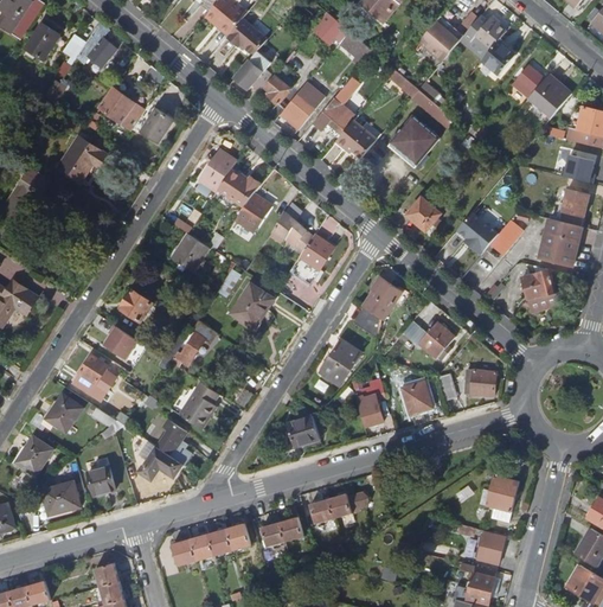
[(2,0),(0,4),(0,27),(19,42),(43,5),(34,0),(2,0)]
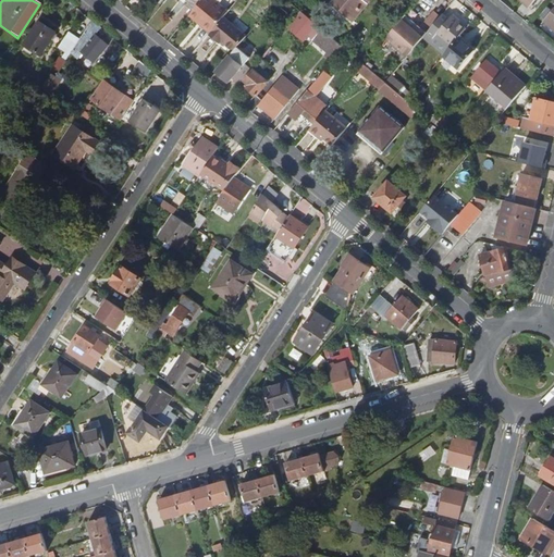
[(177,0),(192,11),(199,0),(177,0)]
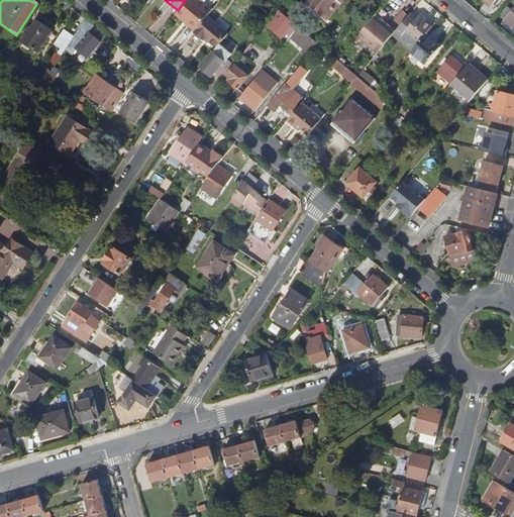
[(184,22),(193,30),(206,15),(210,11),(197,0),(185,0),(178,10),(177,11),(186,19),(184,22)]
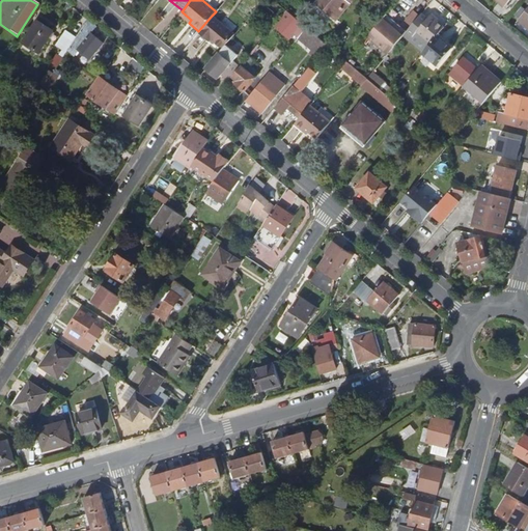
[(317,0),(316,2),(334,18),(349,0),(317,0)]
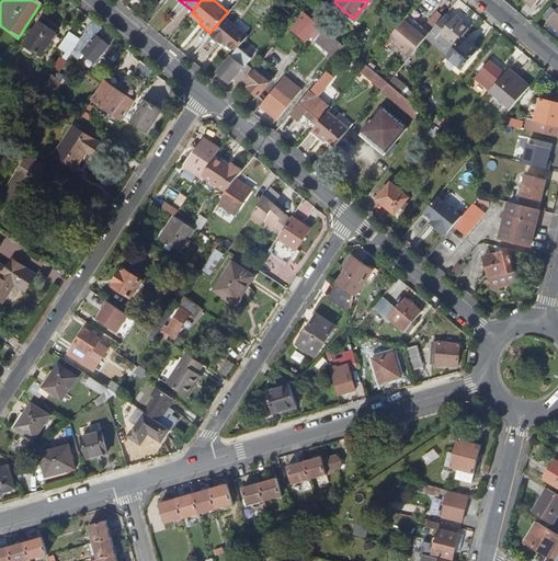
[(557,2),(544,19),(557,31),(557,2)]
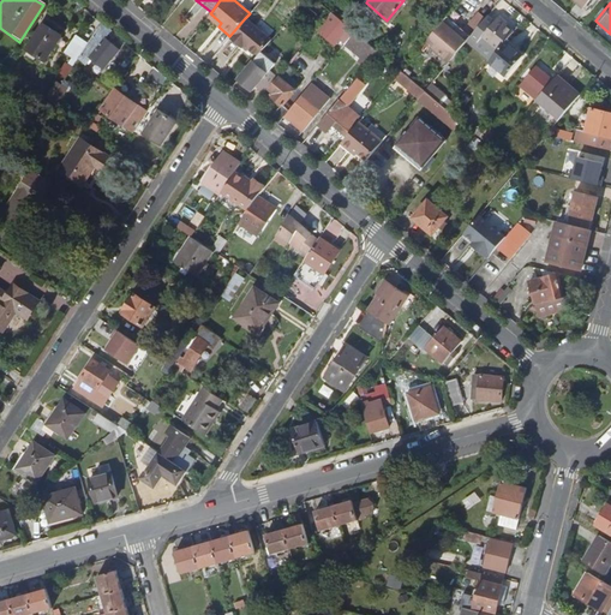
[(330,12),(324,18),(327,19),(318,29),(335,42),(340,36),(346,41),(353,31),(340,21),(330,12)]
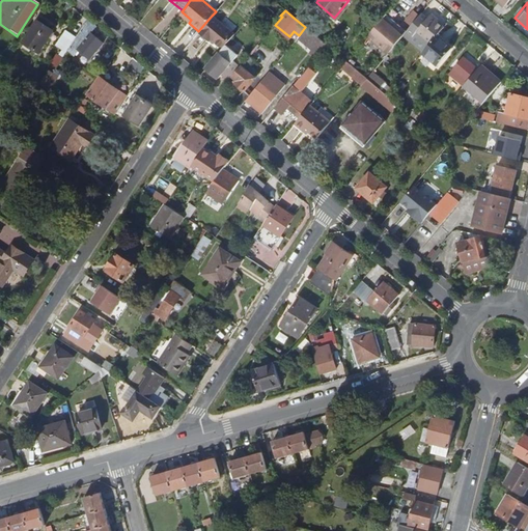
[(178,14),(189,23),(191,20),(182,11),(178,14)]
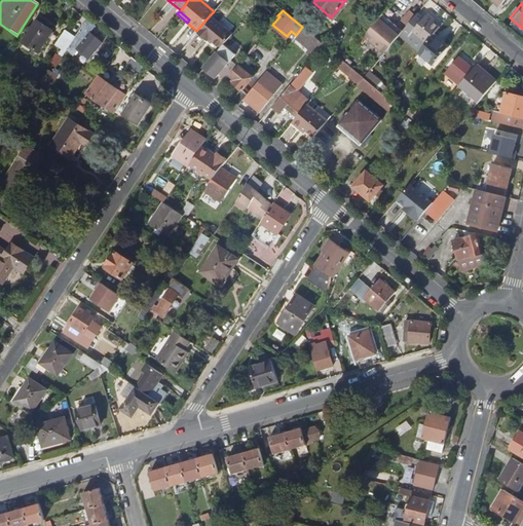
[(432,35),(438,27),(424,14),(421,19),(415,13),(402,30),(408,35),(411,32),(424,43),(432,35)]
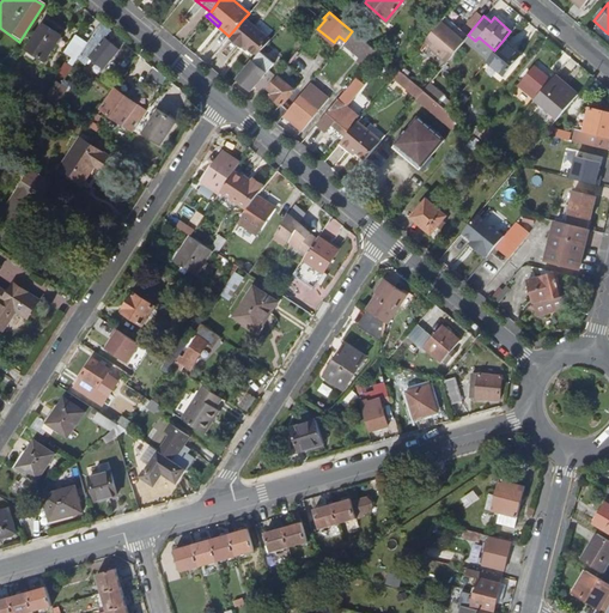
[(449,31),(454,25),(444,17),(439,23),(449,31)]
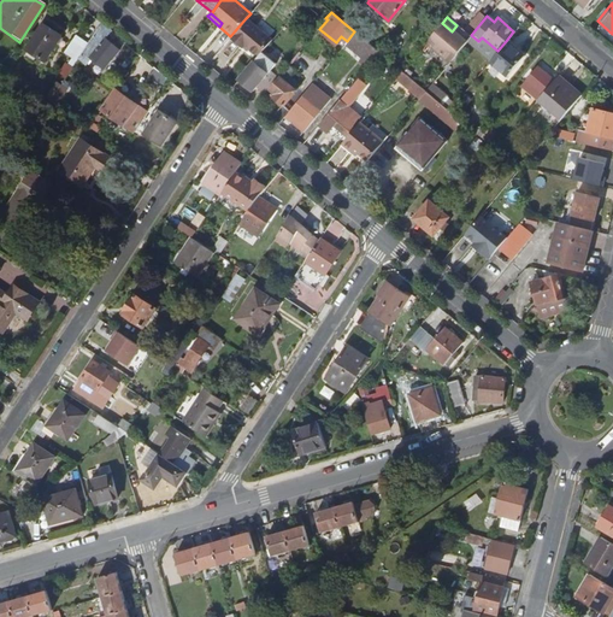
[(270,40),(246,18),(230,36),(229,37),(241,48),(243,46),(255,57),(260,52),(270,40)]
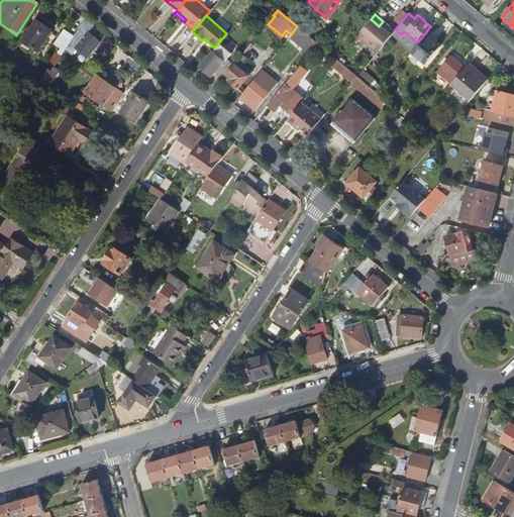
[(88,32),(92,26),(83,19),(73,35),(65,48),(71,54),(75,48),(86,58),(99,42),(88,32)]
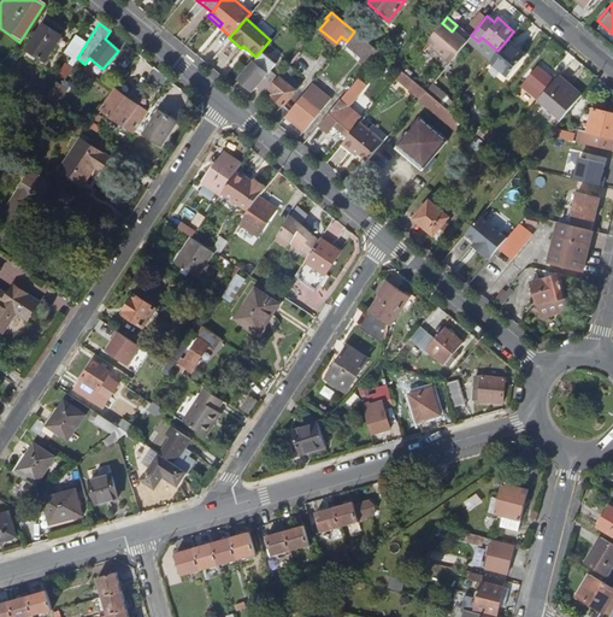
[(440,25),(424,43),(443,59),(451,52),(454,54),(470,36),(457,25),(452,31),(442,23),(440,25)]
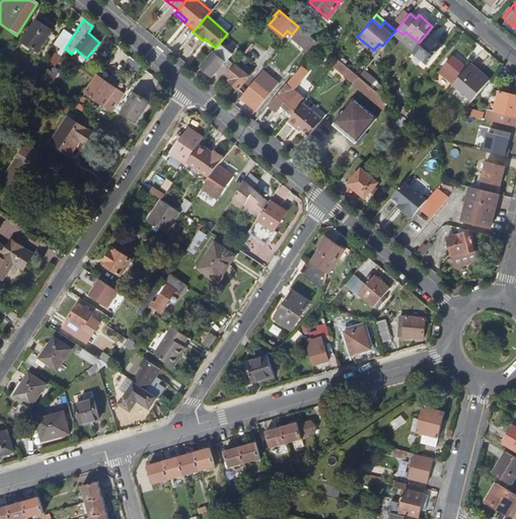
[(49,30),(34,20),(20,42),(35,51),(45,36),(47,38),(50,33),(48,31),(49,30)]
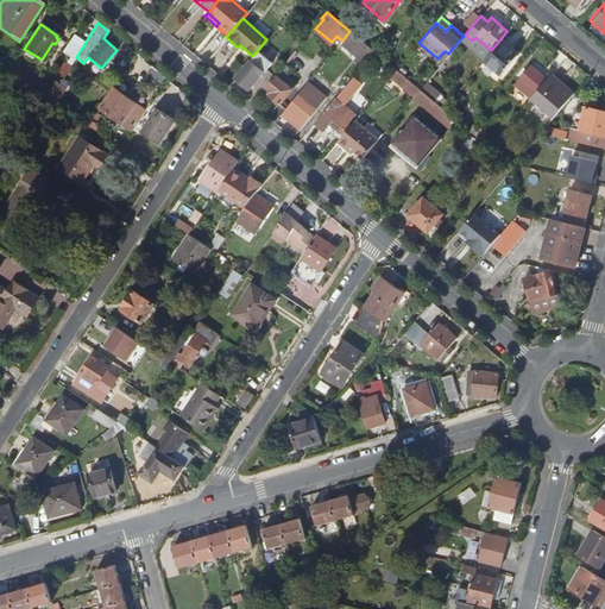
[(350,31),(342,41),(359,55),(357,57),(364,63),(373,51),(350,31)]
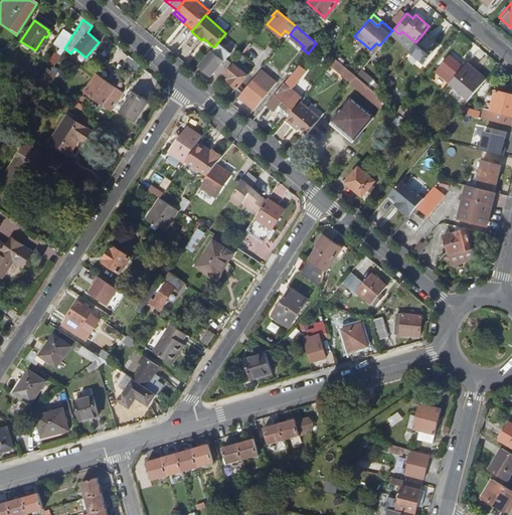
[(53,43),(62,50),(64,48),(72,35),(62,29),(53,43)]
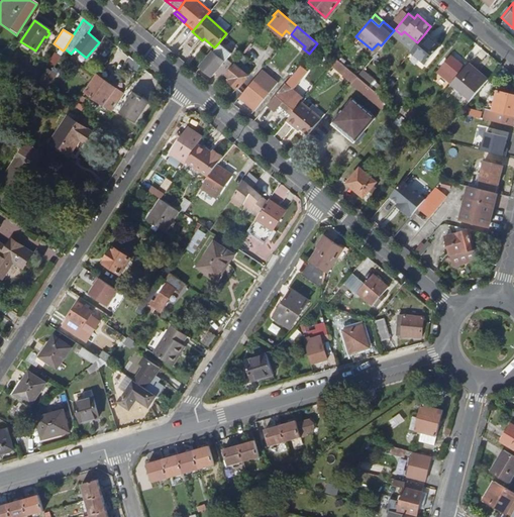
[(438,46),(424,34),(417,42),(409,52),(423,64),(438,46)]
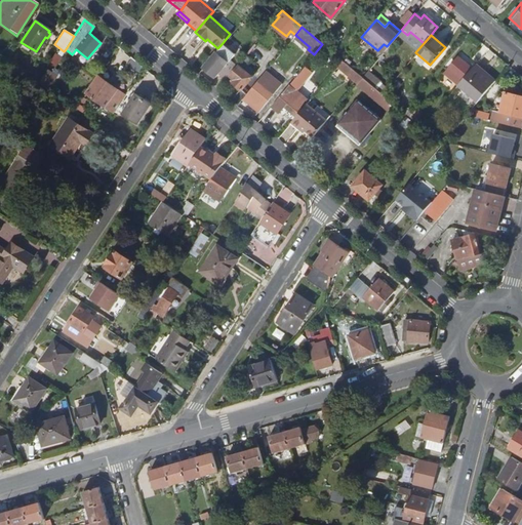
[(215,74),(224,79),(228,74),(235,66),(228,59),(233,54),(222,44),(217,48),(201,67),(212,77),(215,74)]
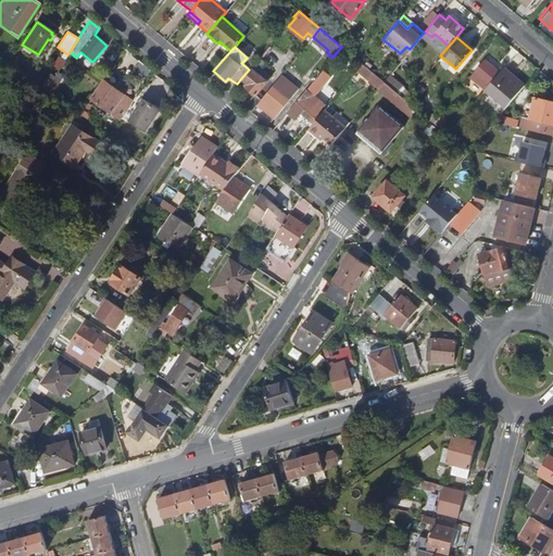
[(406,47),(400,53),(404,57),(410,49),(406,47)]
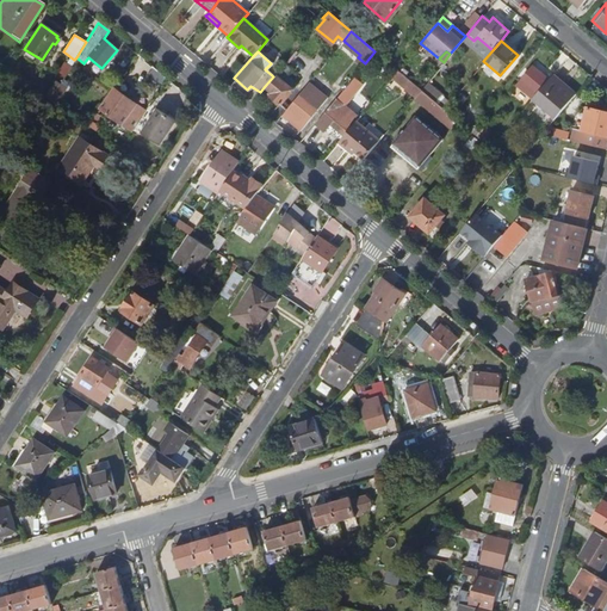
[(518,79),(536,93),(547,79),(530,65),(518,79)]
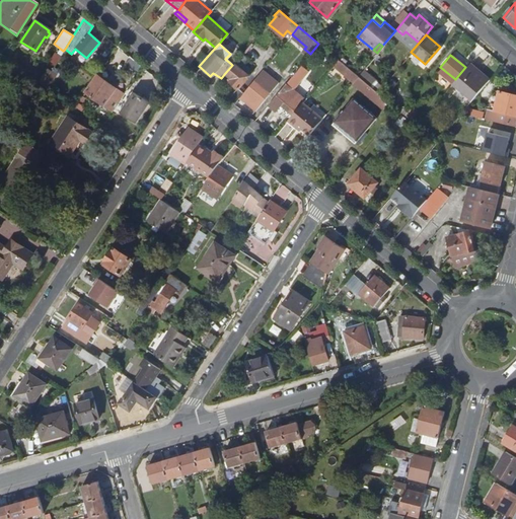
[(126,64),(137,74),(141,68),(131,59),(126,64)]
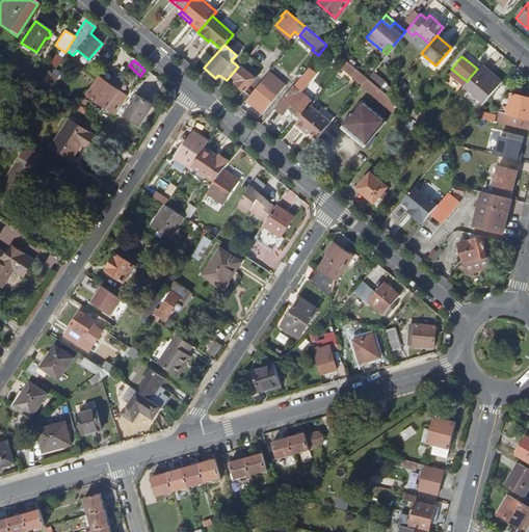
[(361,82),(365,75),(346,63),(342,70),(361,82)]
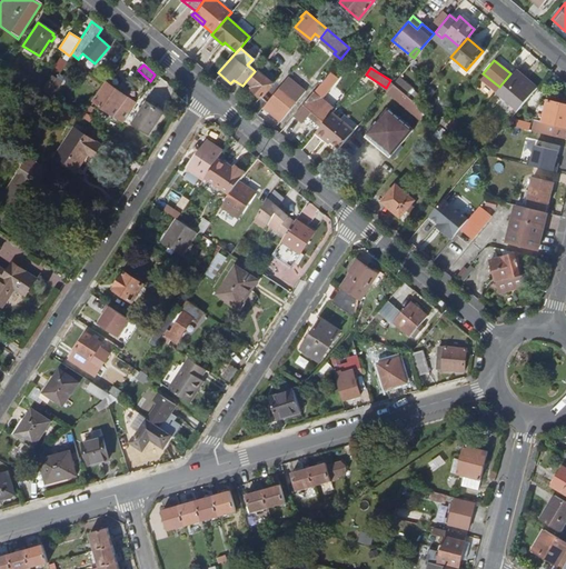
[(259,73),(256,70),(255,71),(247,80),(252,87),(250,89),(260,97),(271,83),(270,82),(274,78),(264,69),(259,73)]
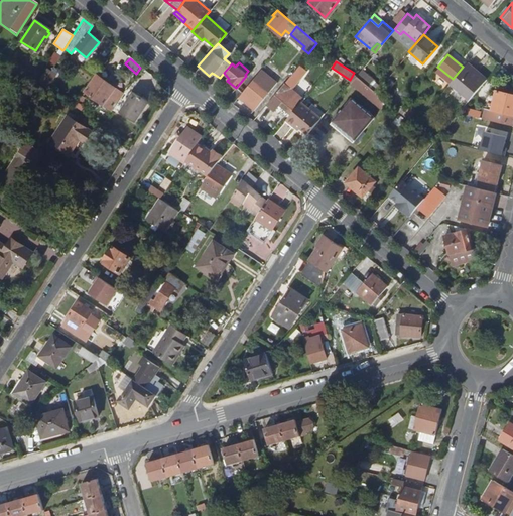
[(472,69),(466,62),(463,67),(453,79),(449,84),(468,100),(483,82),(471,71),(472,69)]
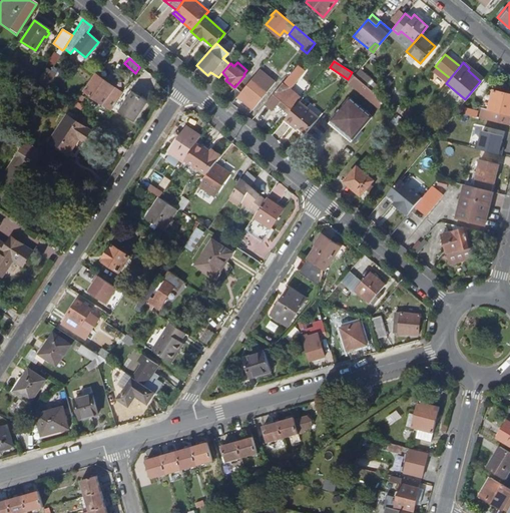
[(266,71),(260,67),(236,95),(252,108),(282,74),(272,66),(266,71)]
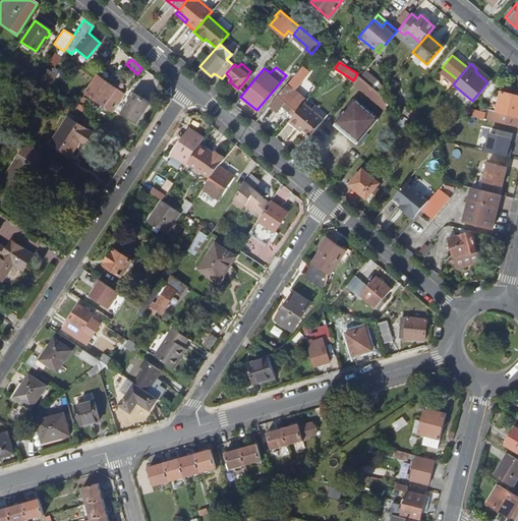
[(147,80),(152,75),(141,68),(137,74),(147,80)]
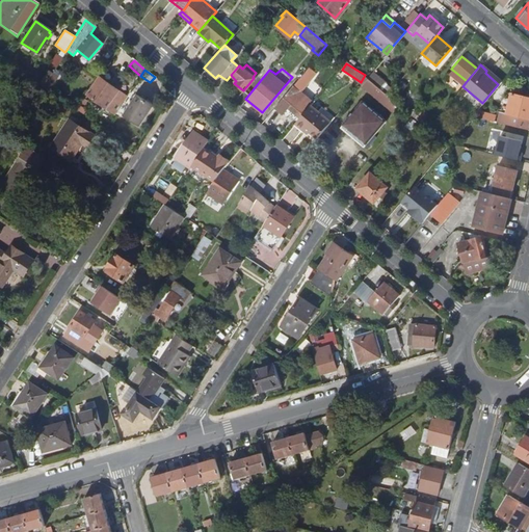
[(500,82),(486,71),(485,73),(498,84),(500,82)]
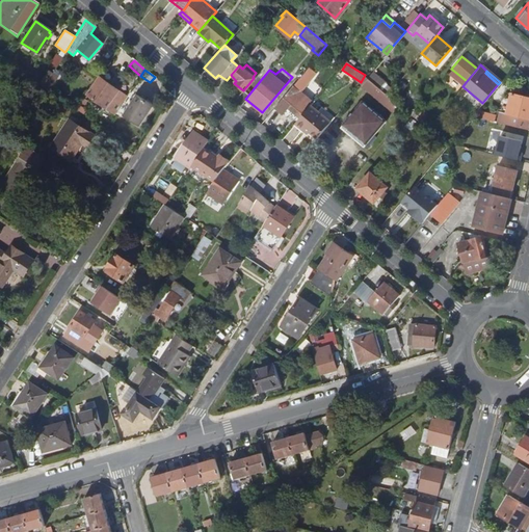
[(384,82),(371,72),(369,75),(368,77),(367,78),(378,88),(384,82)]
